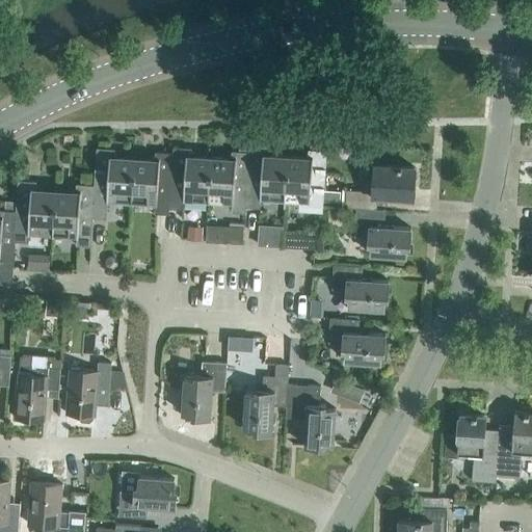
[(240,139),(239,151),(249,151),(249,147),(249,144),(250,139),(240,139)]
